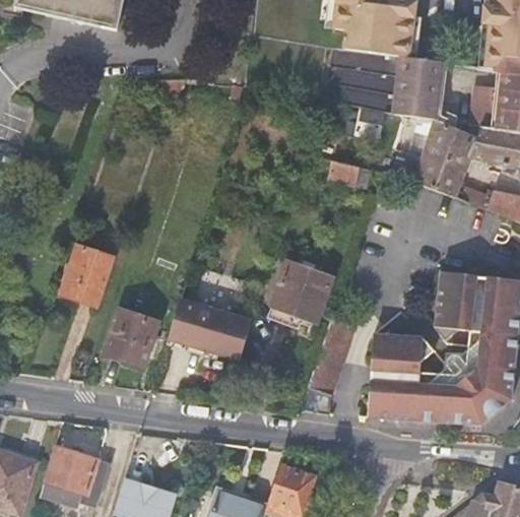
[(10,0),(13,1),(11,11),(116,35),(123,0),(10,0)]
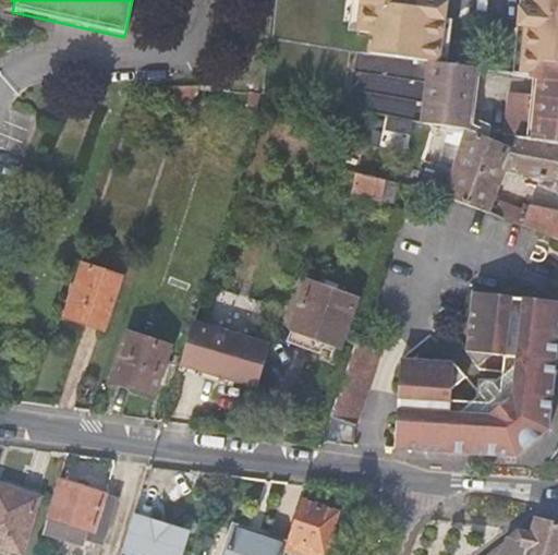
[(359,0),(354,29),(367,31),(365,52),(427,60),(437,61),(446,0),(359,0)]
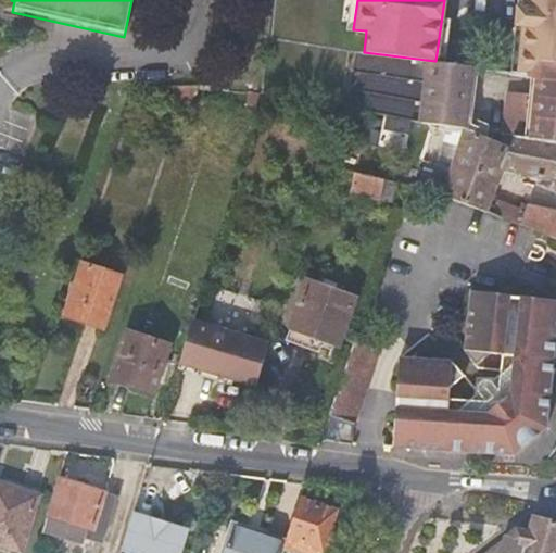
[(516,5),(516,9),(555,11),(555,0),(523,0),(523,7),(516,5)]
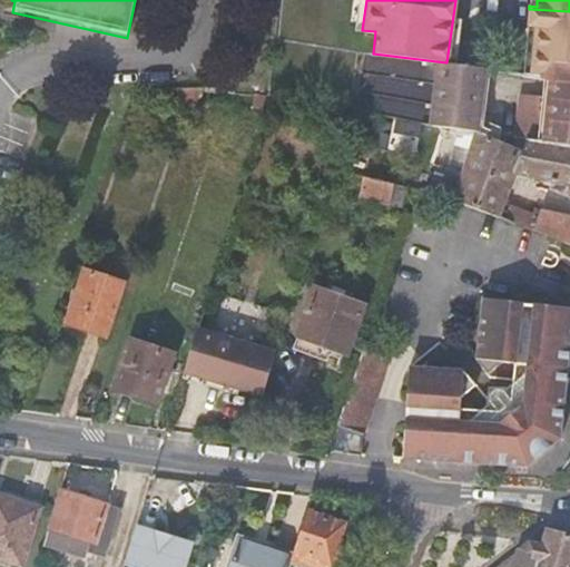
[(534,25),(529,72),(547,75),(548,67),(559,61),(569,61),(569,11),(529,9),(527,23),(534,25)]
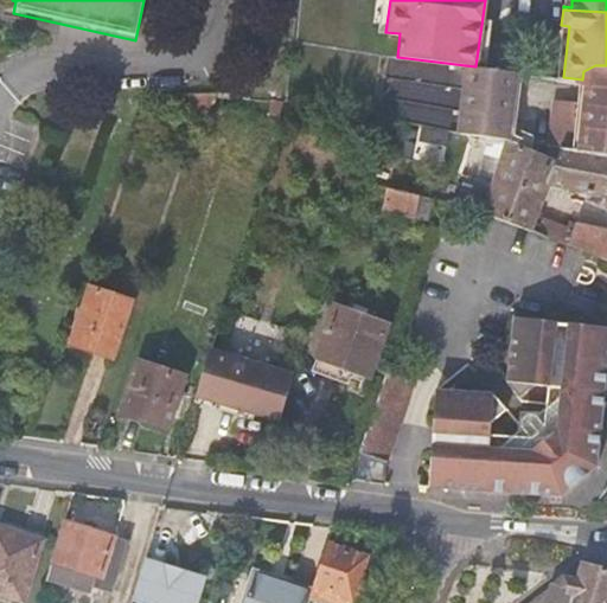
[(503,140),(529,148),(531,141),(512,129),(519,71),(475,66),(465,65),(457,129),(503,140)]
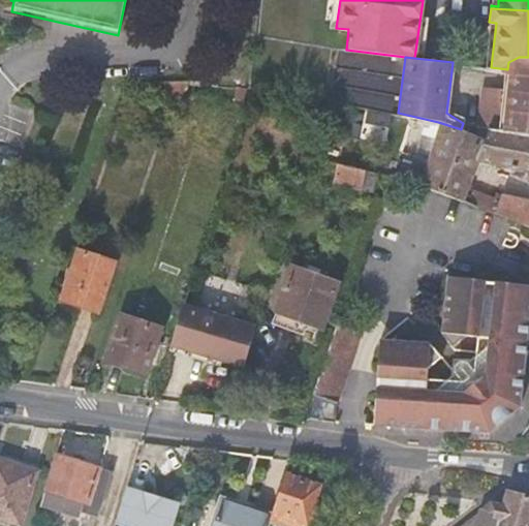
[(479,101),(475,133),(484,136),(488,127),(528,132),(528,57),(519,57),(508,62),(507,69),(491,67),(490,67),(488,81),(504,83),(502,100),(487,98),(487,102),(479,101)]
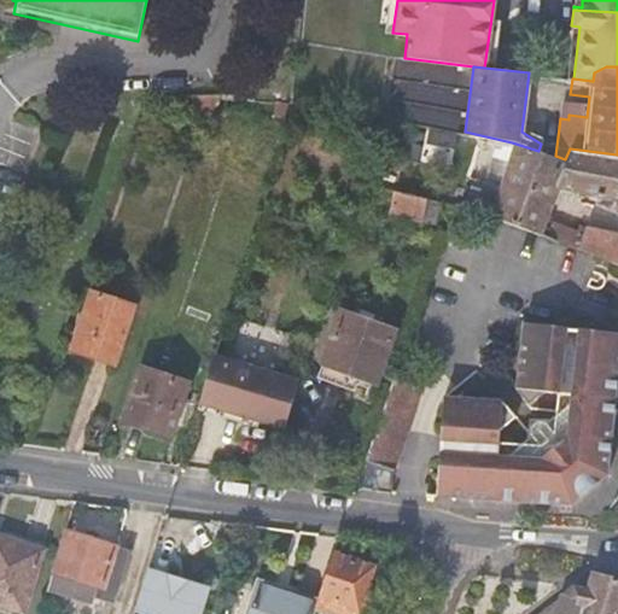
[(181,112),(211,122),(221,92),(187,93),(181,112)]
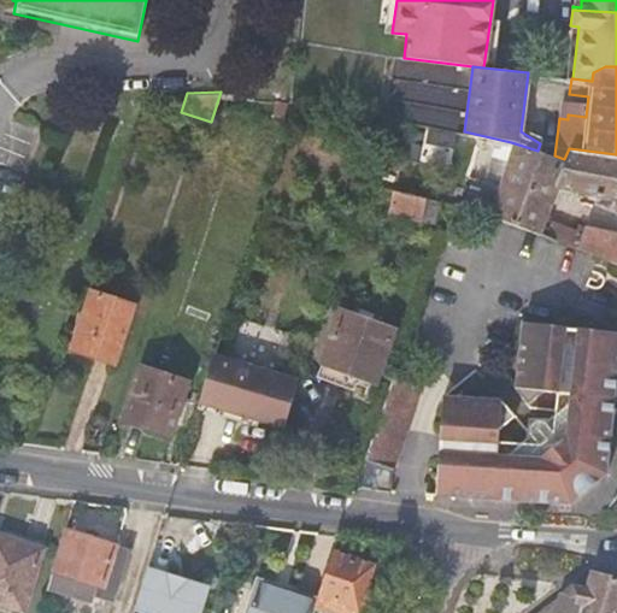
[(276,99),(272,113),(287,116),(292,101),(276,99)]
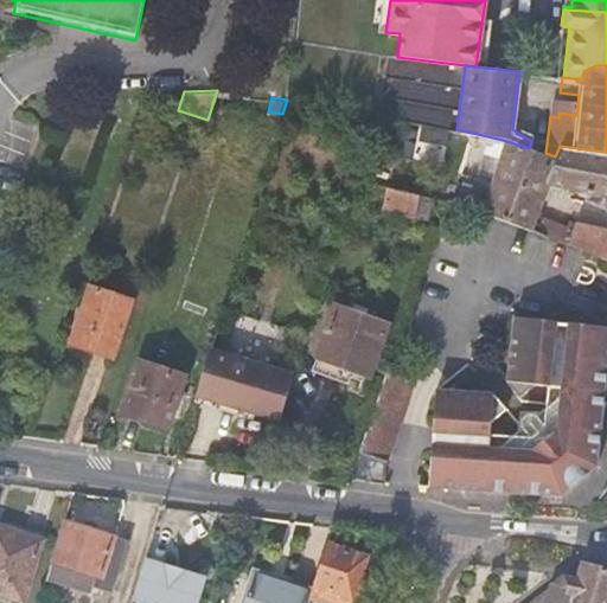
[(372,151),(379,128),(366,124),(360,148),(372,151)]
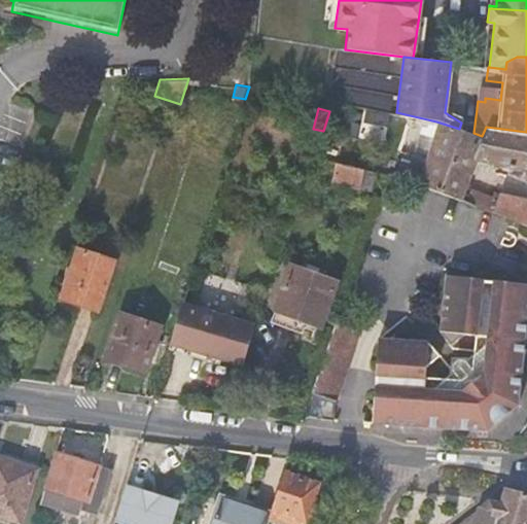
[(525,179),(526,179),(526,132),(486,127),(482,136),(473,133),(459,129),(436,121),(424,161),(418,183),(526,224),(526,203),(494,190),(492,196),(465,186),(475,158),(526,170),(525,179)]
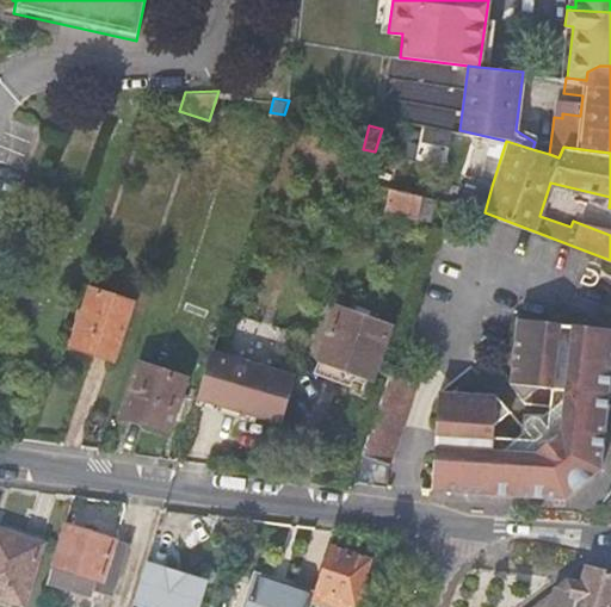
[(492,186),(479,181),(470,206),(485,212),(492,186)]
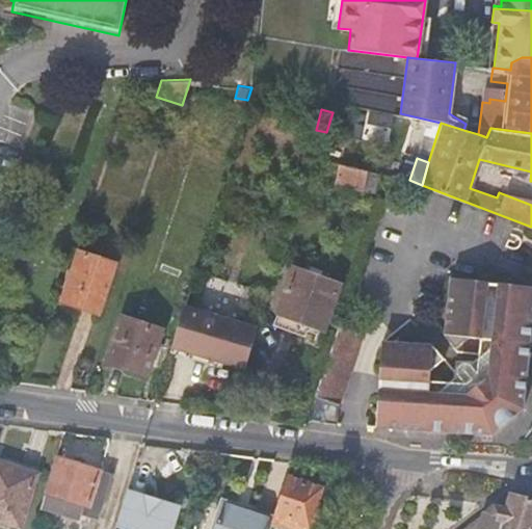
[(336,181),(373,190),(378,172),(340,163),(336,181)]
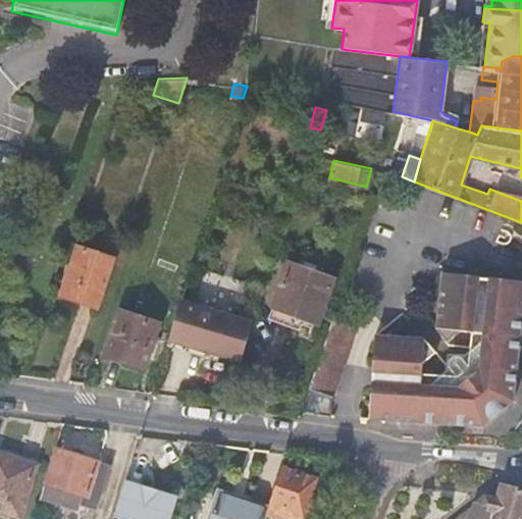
[(79,246),(62,295),(97,307),(114,258),(79,246)]
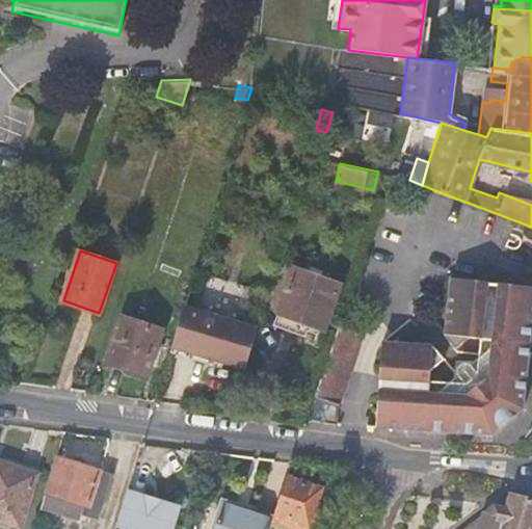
[(339,282),(293,268),(278,315),(324,329),(339,282)]
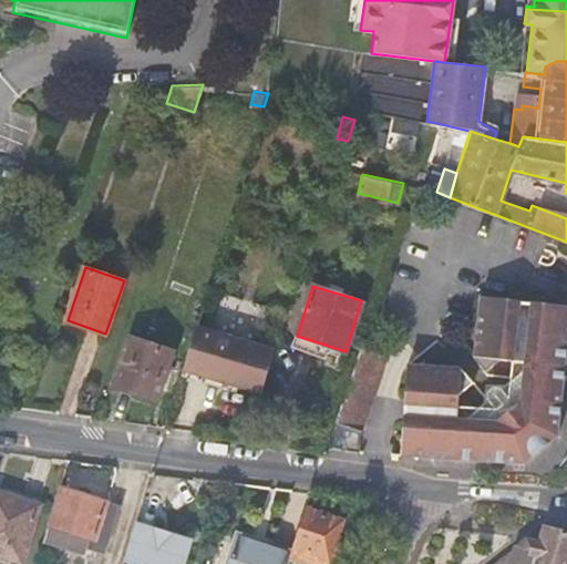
[(566,325),(566,306),(480,295),(473,356),(485,370),(498,359),(526,366),(523,404),(498,426),(462,418),(457,395),(471,382),(457,366),(408,362),(400,458),(509,473),(526,477),(554,454),(566,325)]
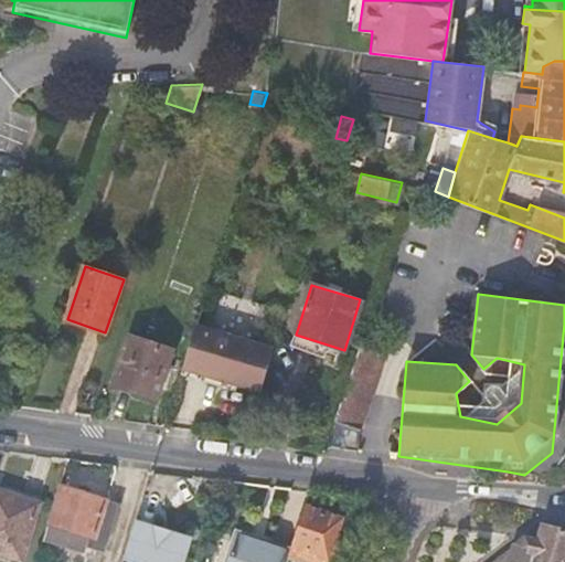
[(196,326),(183,368),(260,391),(273,349),(196,326)]
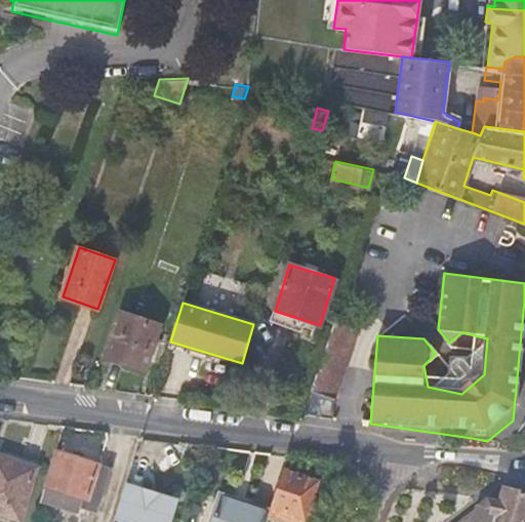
[(146,370),(161,324),(123,311),(107,358),(146,370)]
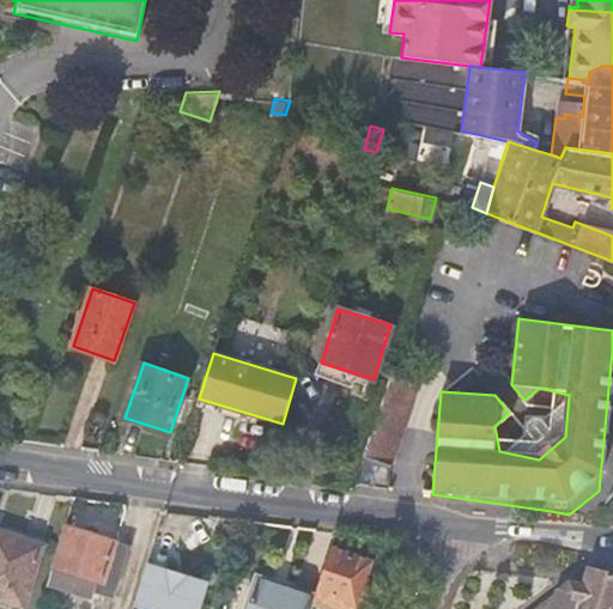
[(392,463),(422,382),(390,377),(364,454),(392,463)]
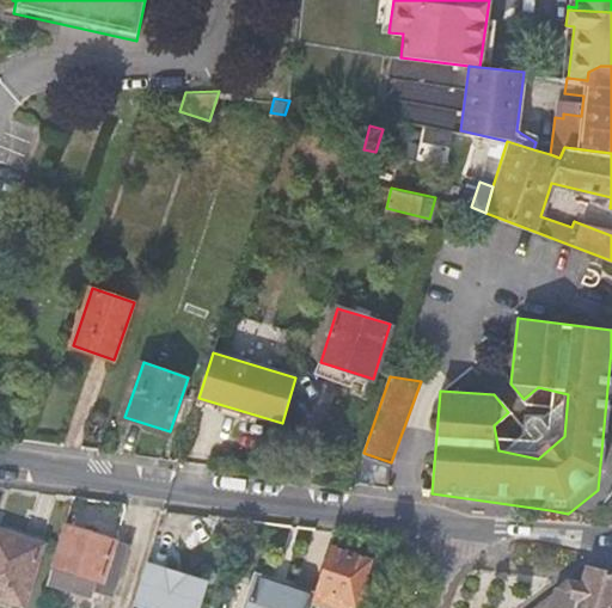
[(0,524),(0,597),(20,605),(42,539),(0,524)]
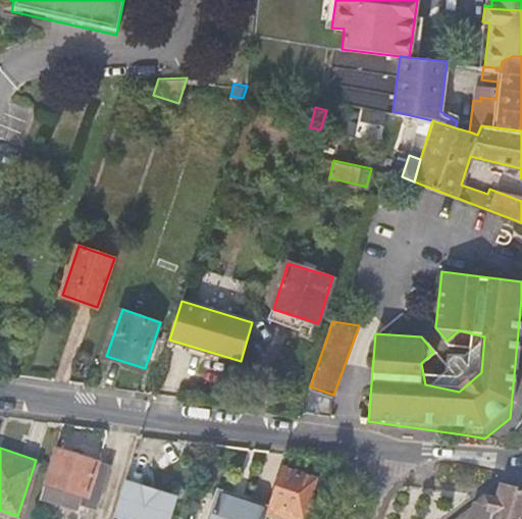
[(86,496),(85,500),(100,505),(112,466),(55,448),(45,482),(86,496)]
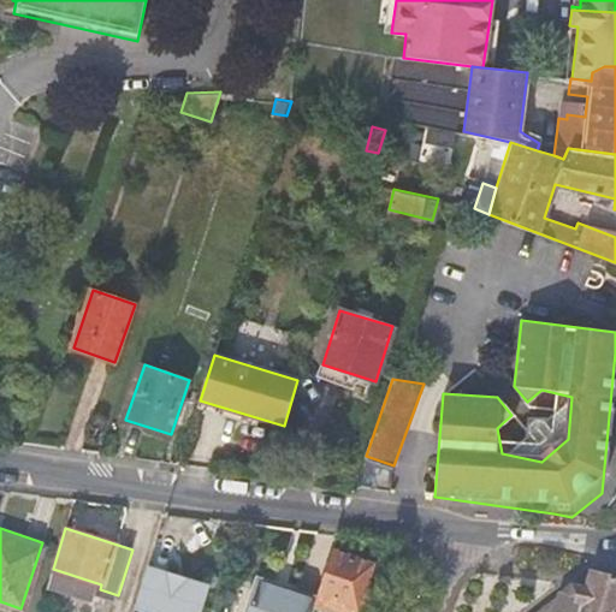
[(317,600),(314,606),(332,611),(356,611),(373,568),(332,553),(317,600)]
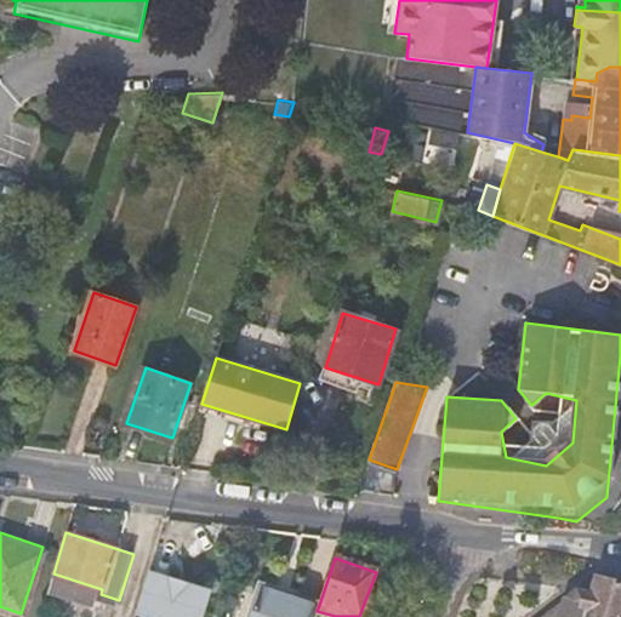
[(148,570),(132,616),(201,616),(211,589),(148,570)]
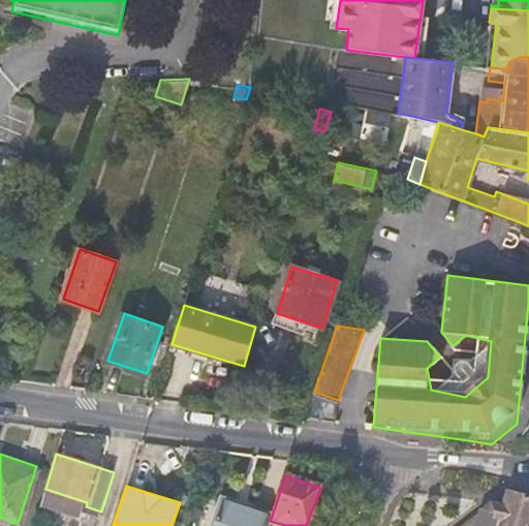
[(528,525),(528,494),(509,487),(464,521),(483,525),(528,525)]
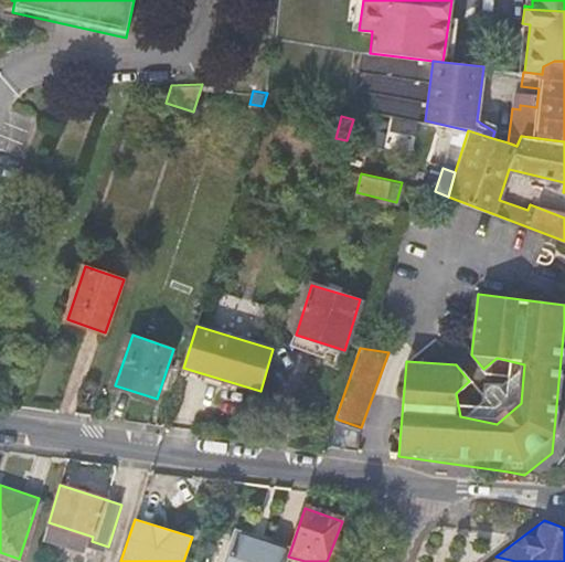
[(45,532),(89,547),(92,541),(93,537),(49,522),(45,532)]
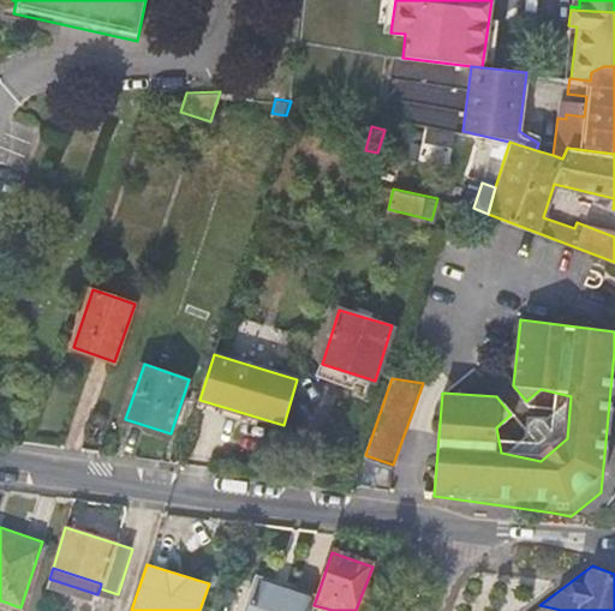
[(311,610),(314,605),(316,599),(261,580),(249,610),(311,610)]
